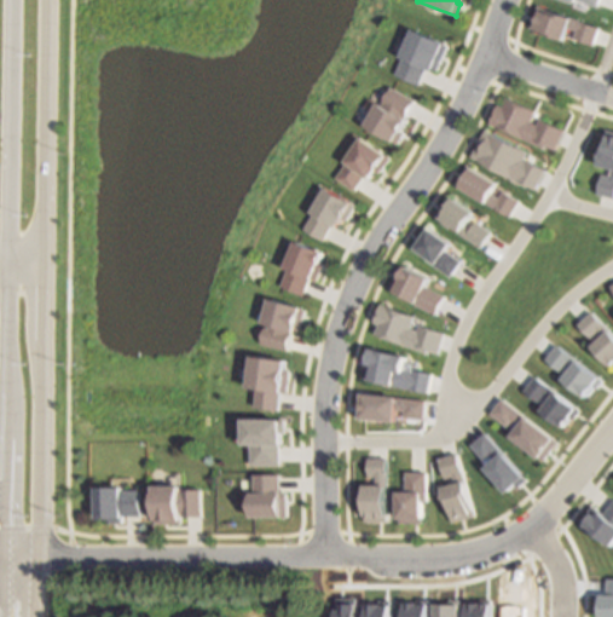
[(535,6),(527,29),(561,41),(565,29),(573,32),(571,39),(589,46),(595,28),(535,6)]
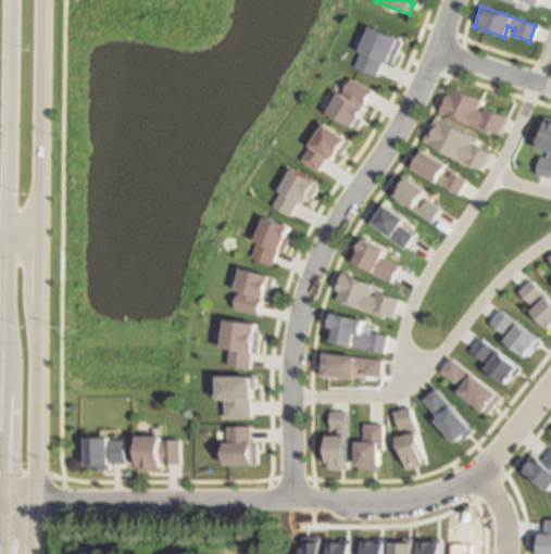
[(352,67),(374,77),(380,61),(386,64),(387,63),(390,64),(400,41),(397,40),(397,38),(368,26),(358,51),(360,52),(352,67)]
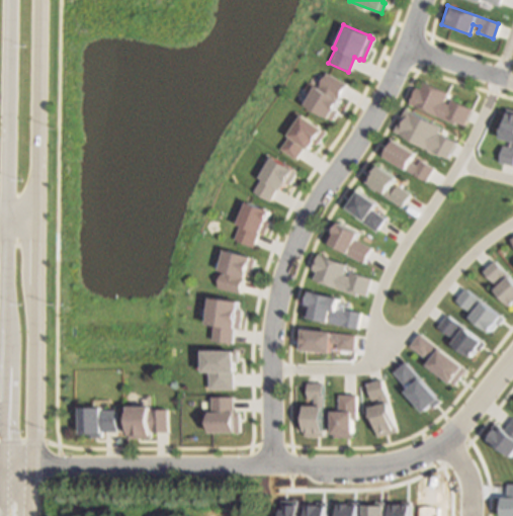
[(325,74),(344,85),(336,99),(342,102),(330,121),(304,104),(314,86),(317,88),(325,74)]
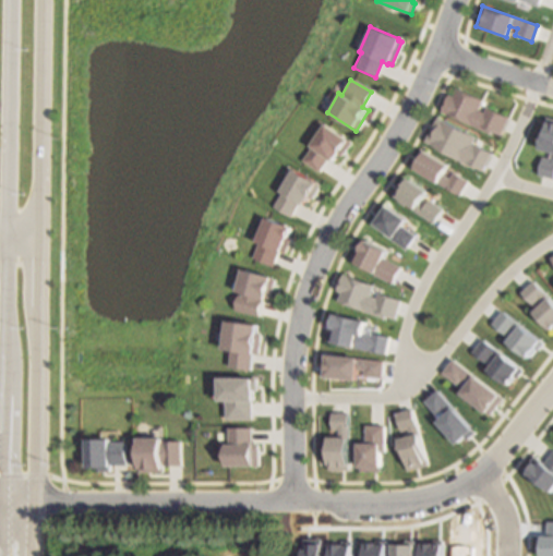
[(439,111),(445,95),(449,97),(454,88),(479,100),(475,109),(481,112),(483,108),(505,119),(497,136),(488,131),(487,134),(439,111)]
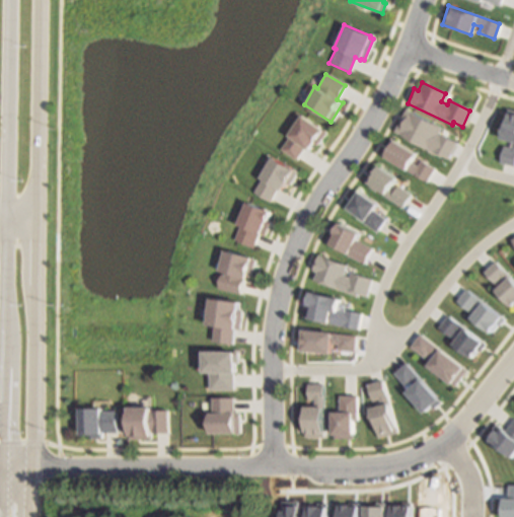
[(405,108),(392,132),(438,157),(439,155),(445,159),(454,143),(436,134),(439,128),(405,108)]
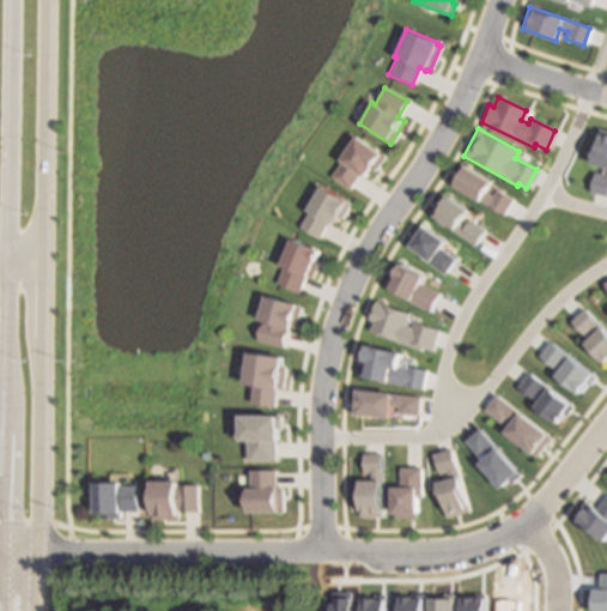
[(596,129),(606,132),(606,183),(604,198),(587,194),(592,174),(599,175),(601,167),(588,164),(596,129)]
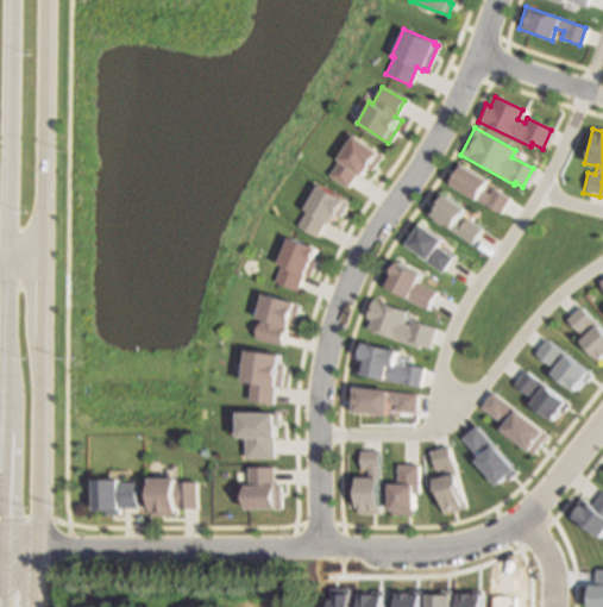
[(352,136),(381,156),(371,171),(365,168),(359,176),(356,173),(345,188),(327,175),(338,161),(337,158),(352,136)]
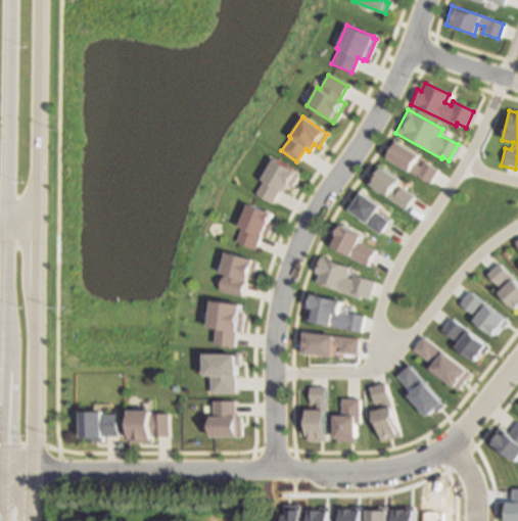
[(391,139),(382,155),(428,184),(435,170),(422,161),(418,168),(412,164),(417,155),(391,139)]
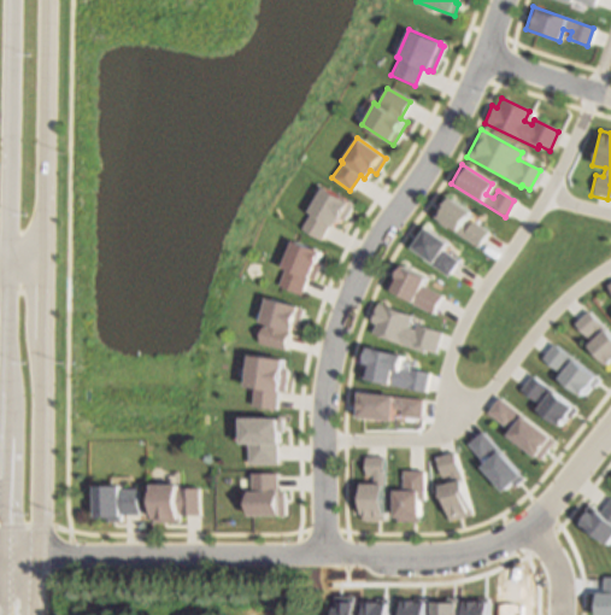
[(322,187),(348,203),(333,227),(329,224),(319,240),(299,229),(310,214),(307,211),(322,187)]
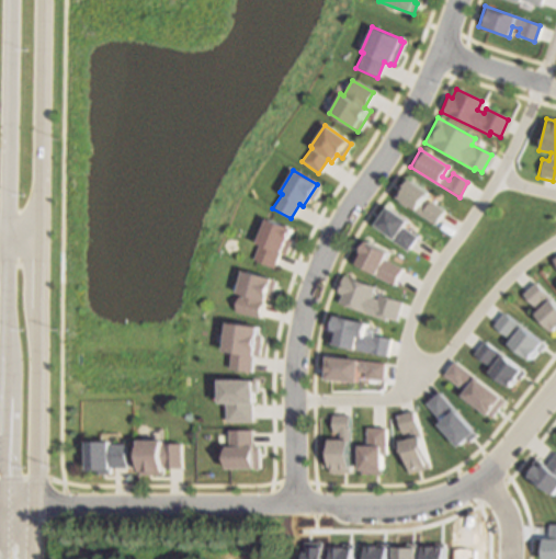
[(395,198),(433,225),(442,210),(426,200),(429,192),(408,179),(395,198)]
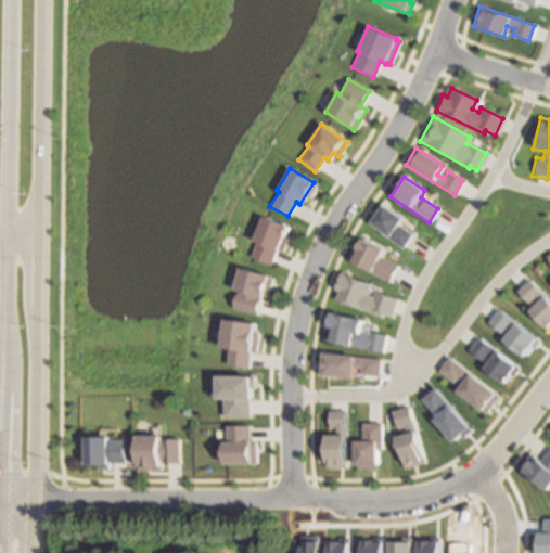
[(369,223),(383,204),(403,218),(398,226),(412,235),(401,249),(380,234),(381,232),(369,223)]
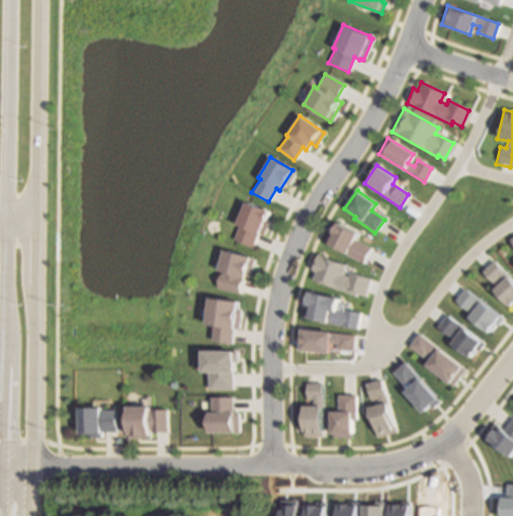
[(245,202),(268,211),(263,224),(266,226),(261,237),(257,235),(251,249),(232,240),(238,226),(236,225),(245,202)]
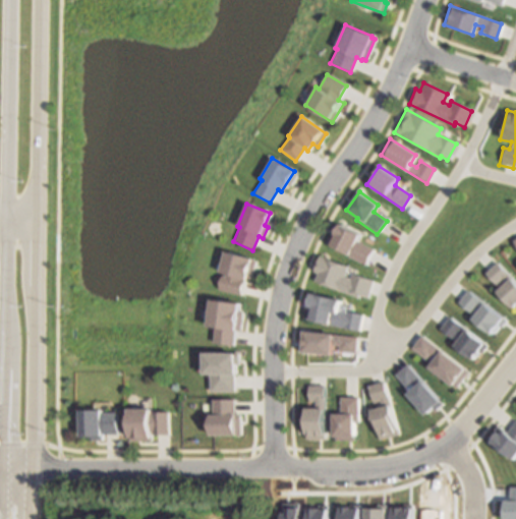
[(326,243),(338,249),(337,252),(363,266),(373,250),(356,242),(359,235),(339,225),(334,233),(332,232),(326,243)]
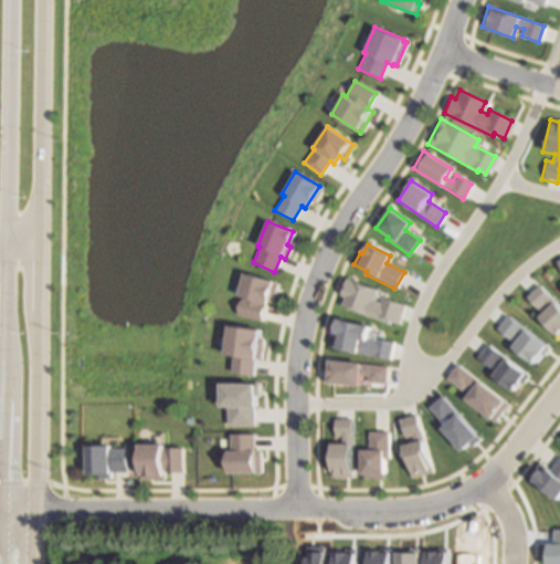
[(243,273),(272,281),(272,283),(275,284),(271,304),(264,303),(260,322),(235,315),(240,298),(238,295),(243,273)]
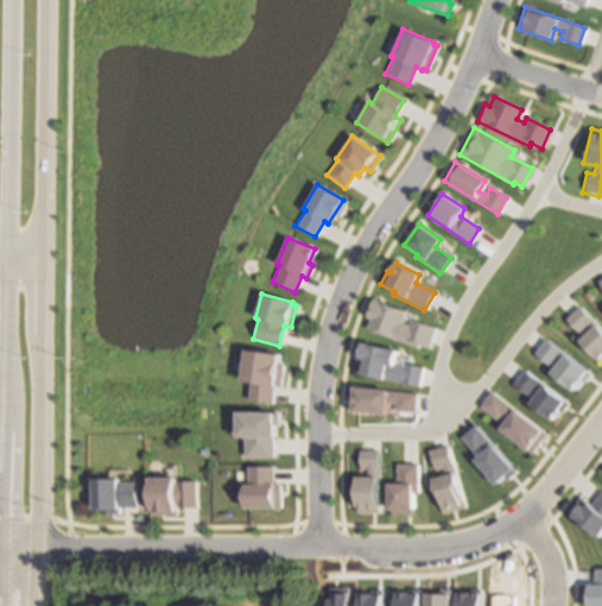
[(372,300),(363,317),(369,320),(366,329),(414,348),(416,345),(426,349),(435,329),(410,319),(407,324),(400,322),(404,311),(372,300)]
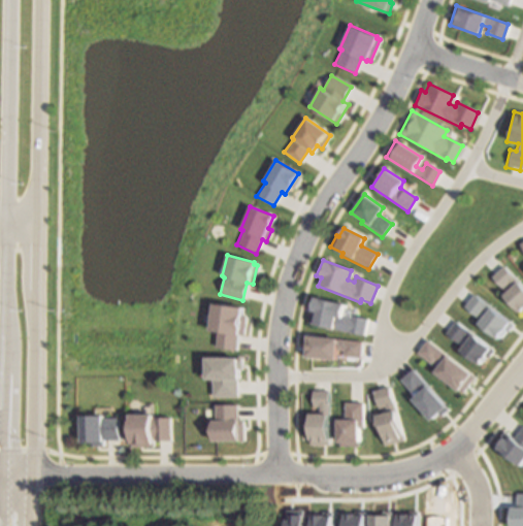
[(516,313),(522,305),(522,289),(501,267),(489,277),(500,290),(507,284),(510,288),(501,295),(516,313)]
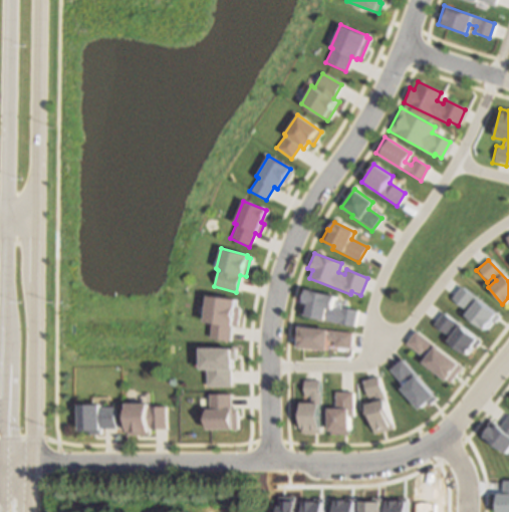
[(449,299),(459,287),(496,316),(491,323),(489,321),(482,330),(463,315),(470,307),(467,304),(463,310),(449,299)]
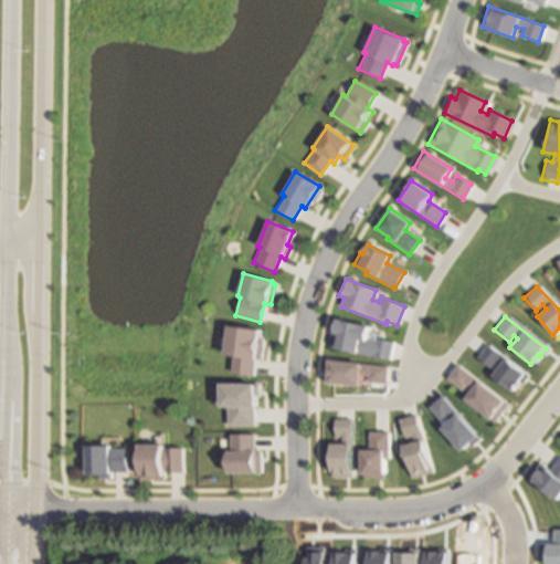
[(330,347),(387,361),(391,343),(373,338),(372,342),(363,340),(367,327),(336,319),(331,331),(330,337),(333,338),(330,347)]
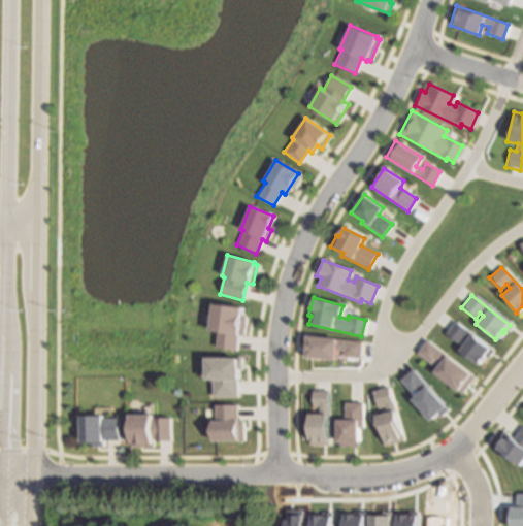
[(211,304),(240,307),(239,316),(244,317),(241,336),(235,336),(233,351),(214,348),(216,332),(208,331),(211,304)]
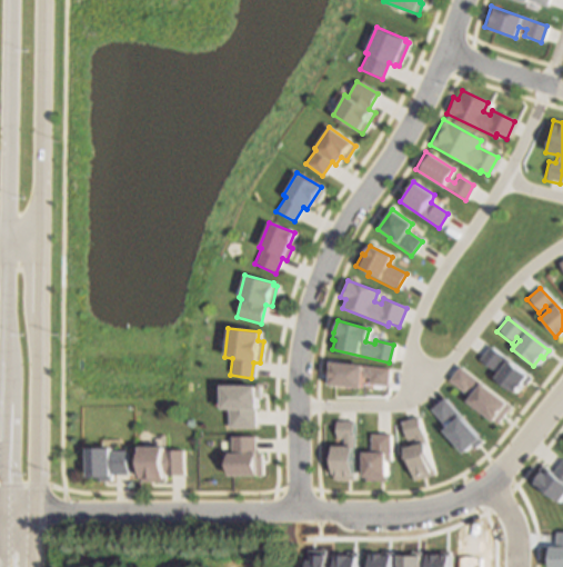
[(488,347),(478,360),(491,371),(496,365),(500,368),(493,378),(511,393),(520,385),(521,387),(528,378),(488,347)]
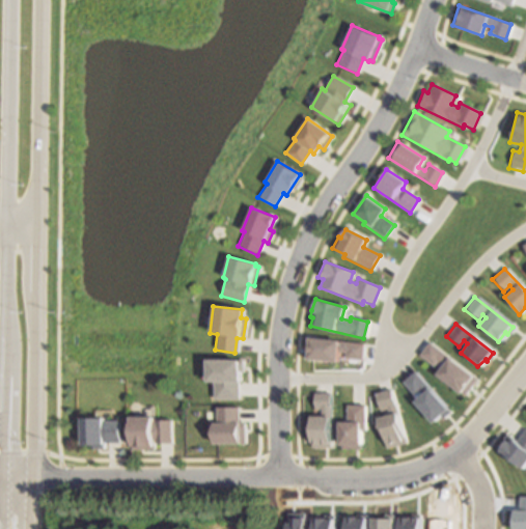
[(301,359),(314,360),(313,362),(321,363),(321,361),(335,362),(336,353),(342,354),(341,359),(360,361),(361,344),(337,341),(307,338),(307,339),(303,338),(301,359)]
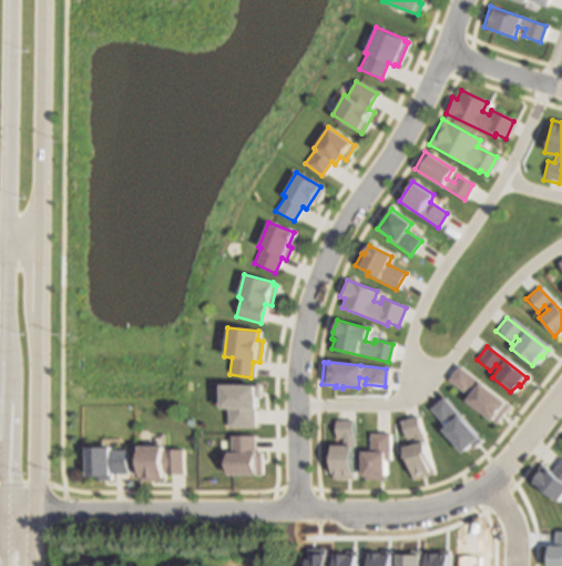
[(446,380),(456,367),(478,383),(503,403),(503,404),(507,406),(493,424),(465,401),(471,393),(465,388),(460,392),(446,380)]
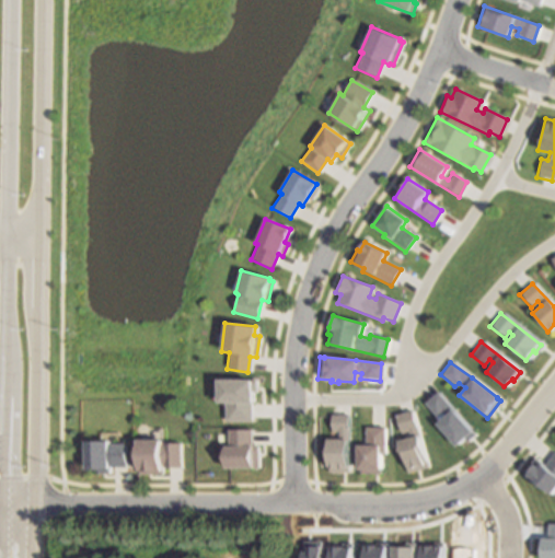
[(217,379),(251,380),(251,403),(249,404),(249,422),(221,421),(221,403),(217,403),(217,379)]
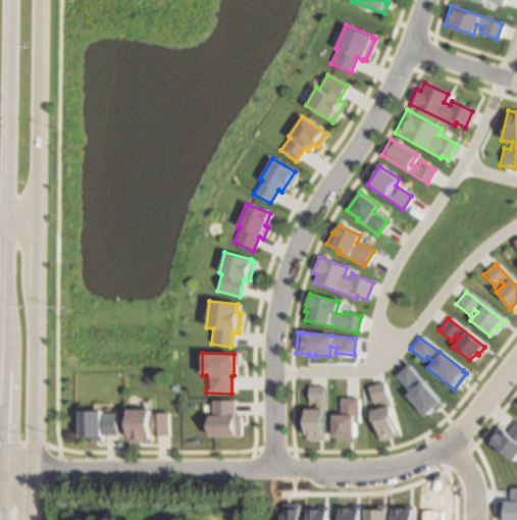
[(422,416),(438,403),(420,381),(419,381),(405,366),(393,376),(404,388),(408,384),(412,388),(405,396),(422,416)]
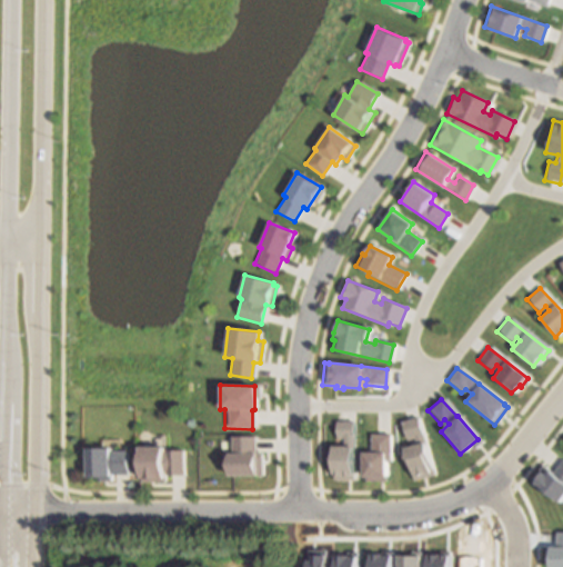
[(409,481),(430,476),(414,418),(398,423),(403,440),(410,439),(412,446),(401,449),(409,481)]
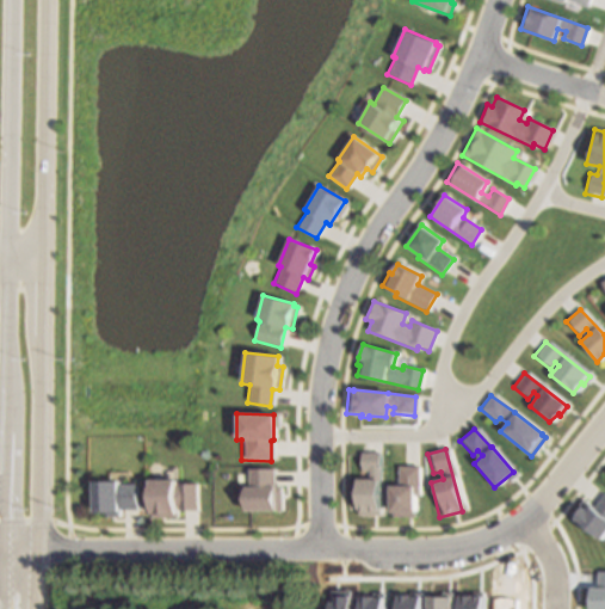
[(357,454),(375,454),(375,515),(353,515),(353,480),(364,479),(364,473),(357,472),(357,454)]
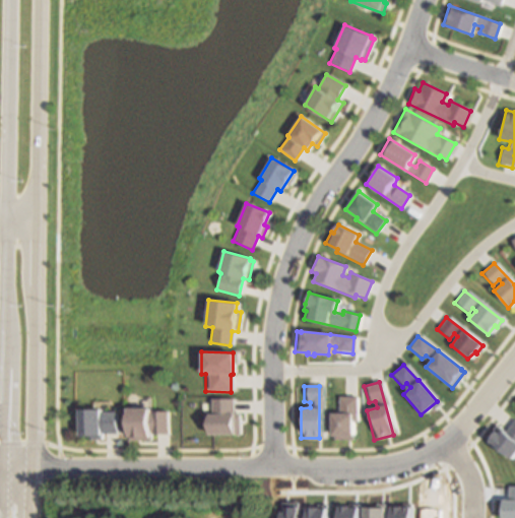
[(335,397),(336,413),(328,413),(328,436),(330,436),(329,440),(348,440),(348,437),(349,436),(349,422),(352,422),(352,397),(335,397)]
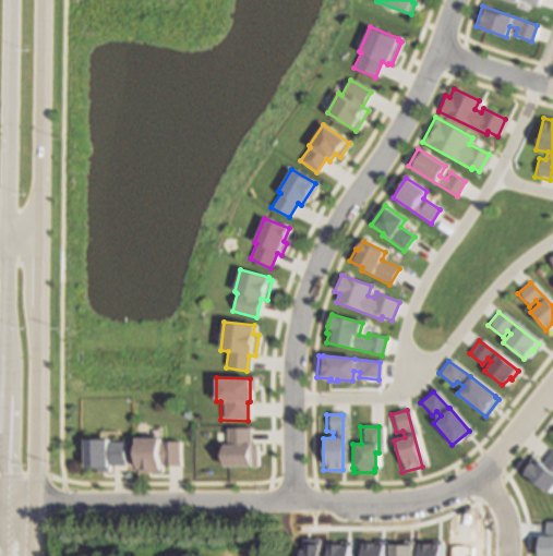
[(220,467),(253,467),(252,445),(248,445),(247,428),(223,428),(224,445),(220,445),(220,467)]
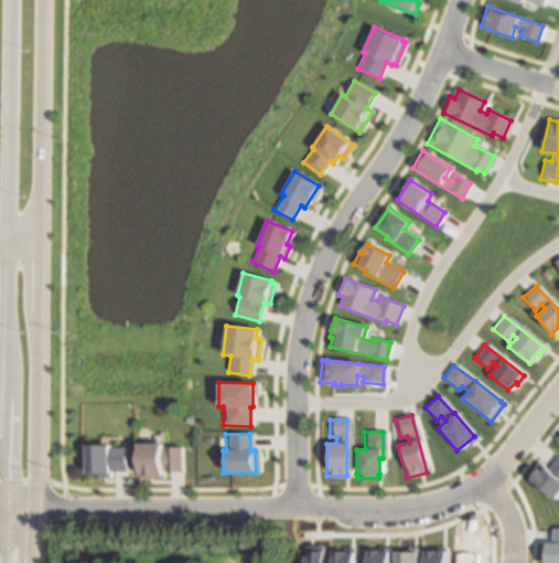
[(136,444),(158,444),(158,449),(176,449),(176,473),(159,473),(159,478),(135,479),(136,444)]
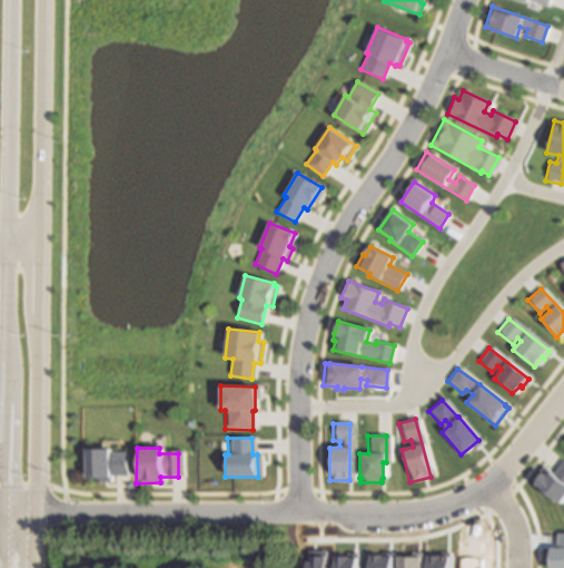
[(85,449),(85,478),(96,478),(96,482),(107,482),(107,477),(124,477),(124,452),(107,452),(107,449),(85,449)]
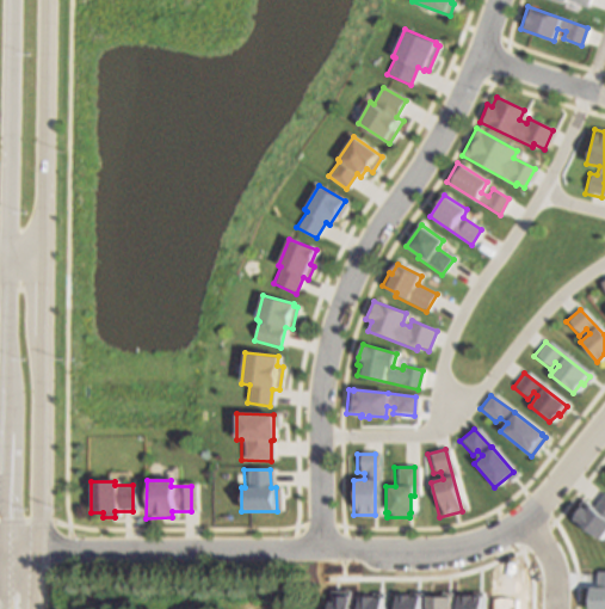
[(567,516),(579,500),(586,506),(593,497),(597,499),(600,494),(604,497),(604,529),(597,540),(592,536),(591,539),(580,529),(580,528),(573,523),(574,522),(567,516)]
